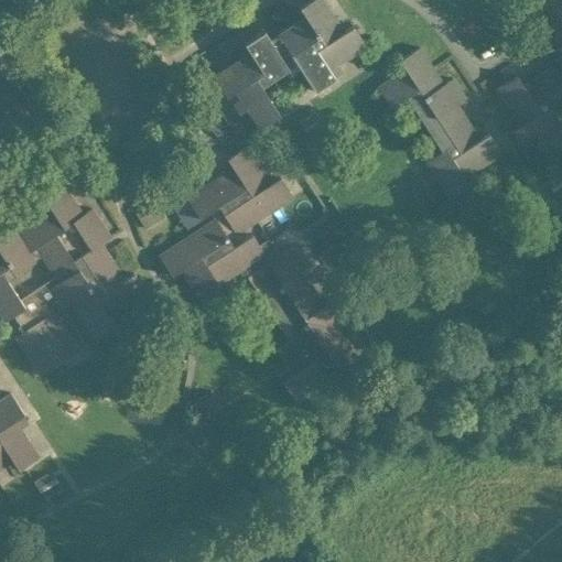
[(316,94),(317,93),(336,80),(335,78),(343,73),(338,65),(367,46),(354,26),(345,33),(323,0),(314,0),(301,9),(307,19),(271,42),(266,32),(245,45),(251,54),(214,78),(227,98),(233,95),(237,103),(234,105),(240,115),(248,110),(260,129),(280,117),(262,88),(298,65),(316,94)]
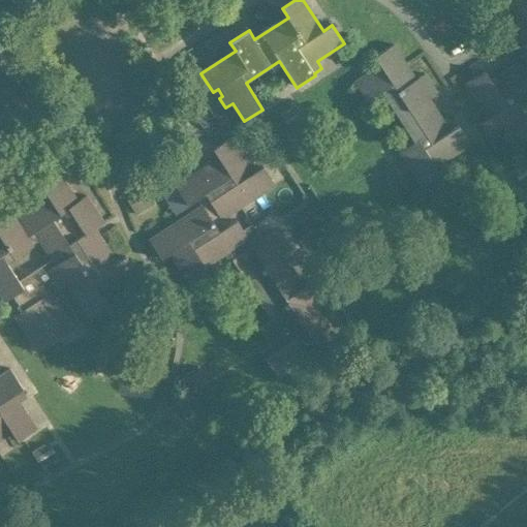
[(395,45),(377,57),(376,58),(381,67),(355,84),(368,103),(385,91),(417,142),(400,153),(424,189),(442,177),(437,168),(471,146),(460,127),(451,133),(429,100),(438,94),(426,75),(417,81),(395,45)]
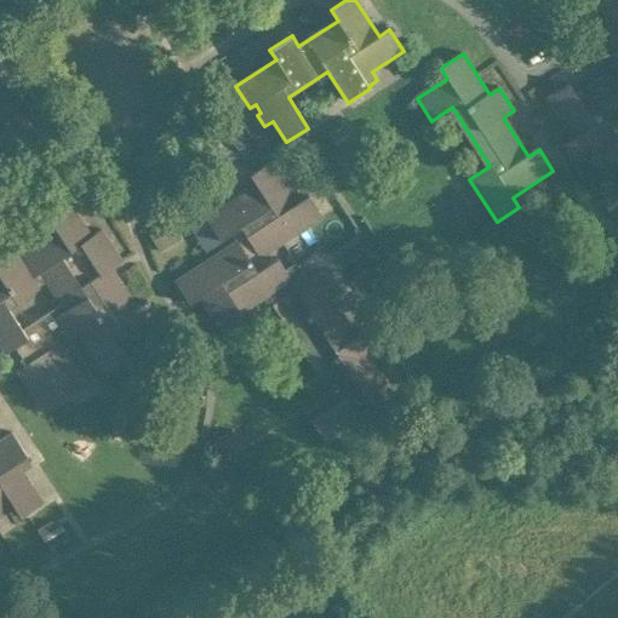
[(564,148),(577,169),(578,170),(617,143),(617,138),(607,121),(617,114),(617,55),(608,61),(616,70),(576,96),(570,86),(548,101),(574,141),(564,148)]
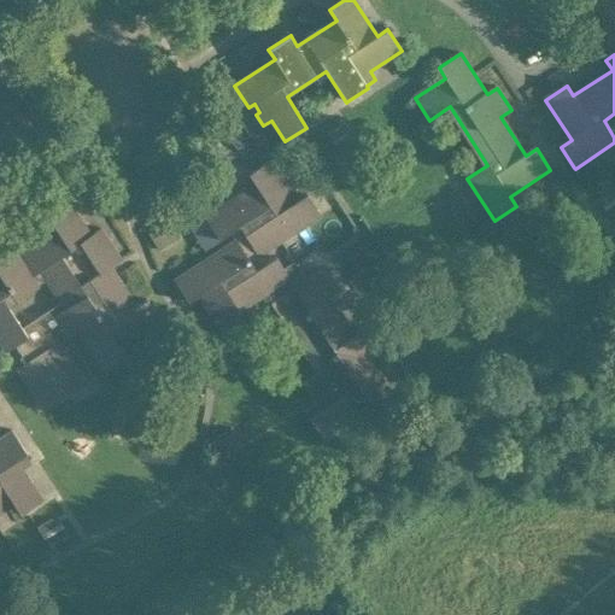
[(341,145),(345,152),(359,142),(352,132),(347,134),(344,127),(329,136),(337,147),(341,145)]
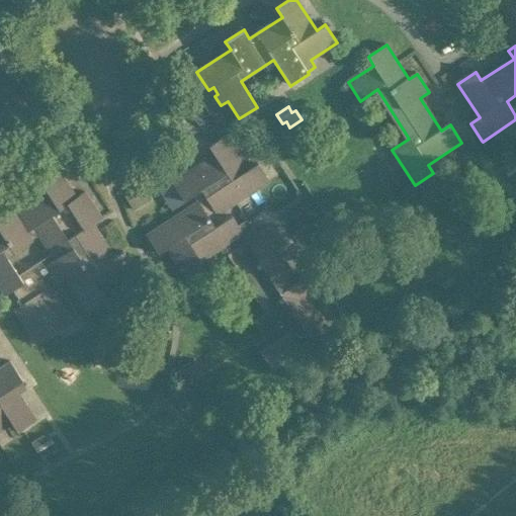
[(147,236),(158,253),(159,255),(167,250),(189,283),(207,271),(202,263),(226,248),(230,255),(228,256),(266,316),(255,323),(266,340),(256,346),(273,371),(303,352),(292,337),(304,330),(309,339),(328,327),(312,301),(320,295),(308,276),(299,282),(278,250),(287,245),(275,226),(258,237),(253,229),(244,235),(233,217),(224,223),(219,216),(270,182),(258,164),(250,169),(228,136),(209,148),(216,156),(173,183),(185,202),(194,195),(199,202),(147,236)]
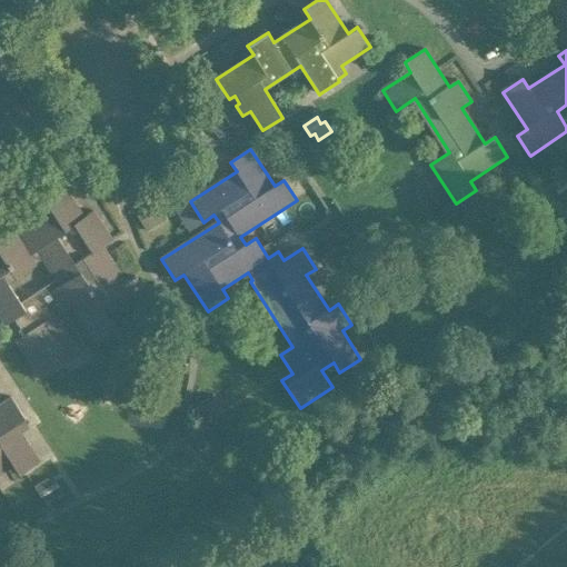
[(556,191),(563,202),(566,200),(566,175),(556,182),(560,189),(556,191)]
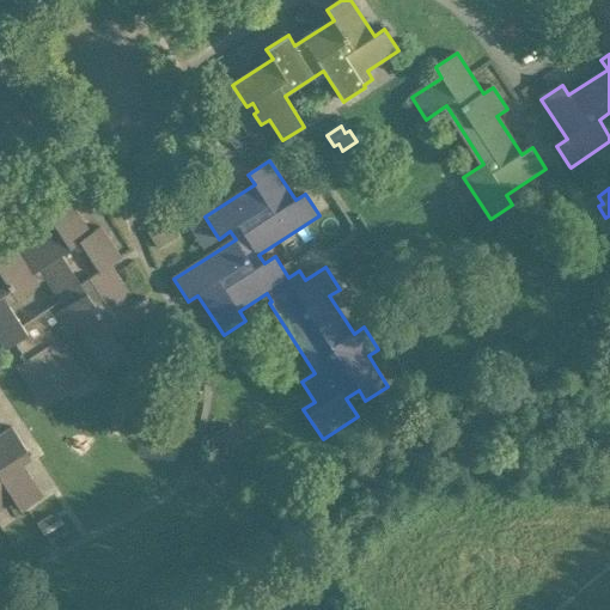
[(18,367),(46,409),(87,382),(66,349),(75,343),(71,335),(80,330),(105,370),(128,357),(121,346),(162,321),(147,298),(136,305),(113,266),(122,260),(102,229),(92,235),(72,205),(50,219),(56,229),(19,252),(12,243),(0,250),(0,337),(7,349),(16,343),(28,361),(18,367)]
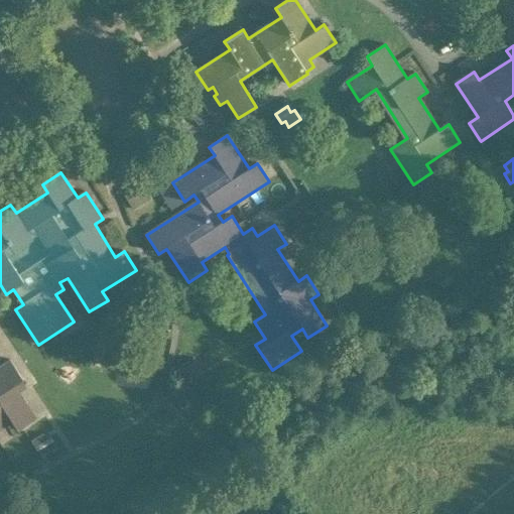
[(0,429),(13,422),(18,430),(36,418),(20,393),(26,389),(21,380),(23,379),(11,361),(0,367),(0,429)]
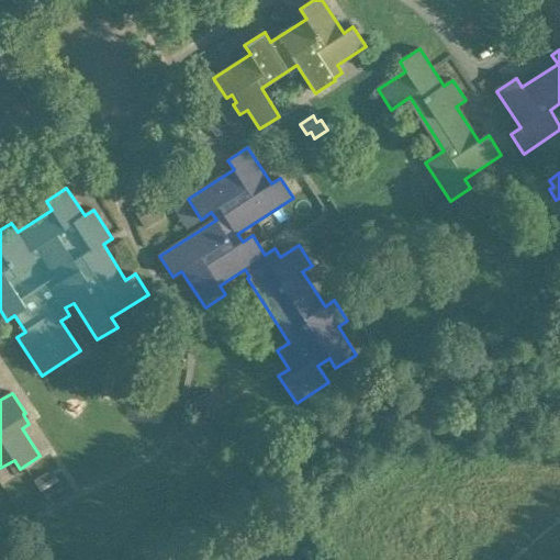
[(49,473),(36,482),(42,493),(46,490),(51,496),(64,489),(57,478),(53,480),(49,473)]
